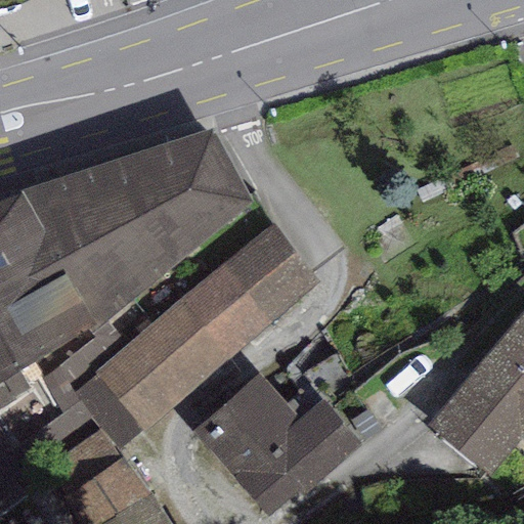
[(106,323),(254,202),(211,128),(18,191),(19,194),(0,203),(0,385),(87,331),(92,336),(106,323)]
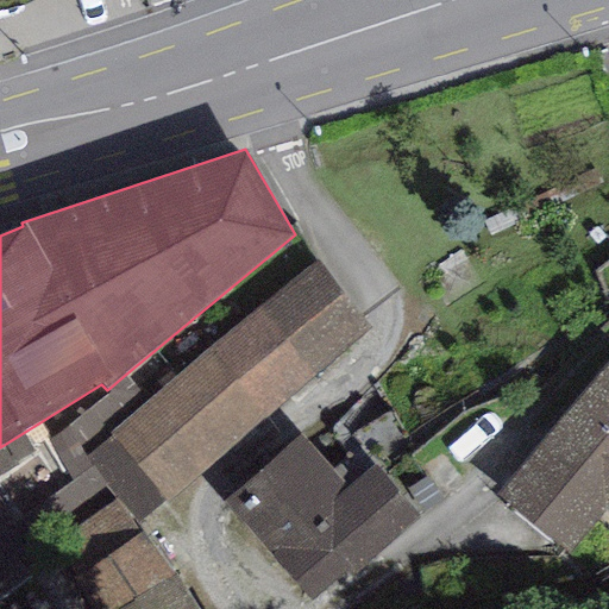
[(119,498),(138,522),(261,422),(370,328),(316,261),(207,351),(148,401),(108,433),(112,437),(86,457),(93,466),(119,498)]
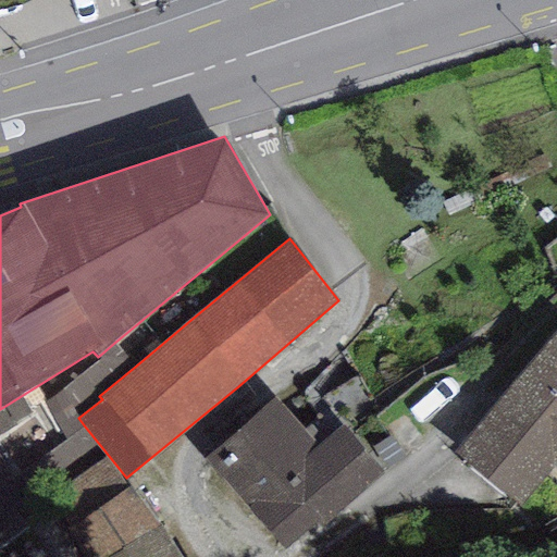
[(556,329),(452,453),(519,509),(553,470),(556,473),(556,329)]
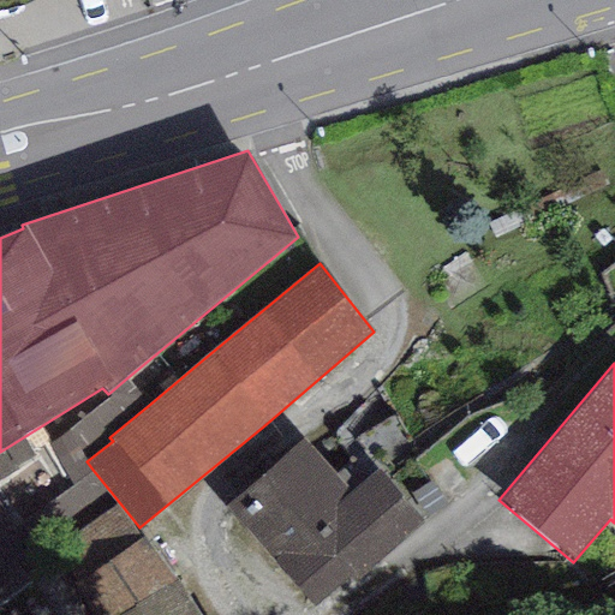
[(109,437),(149,405),(125,380),(108,394),(112,398),(48,445),(75,485),(94,471),(87,461),(113,441),(109,437)]
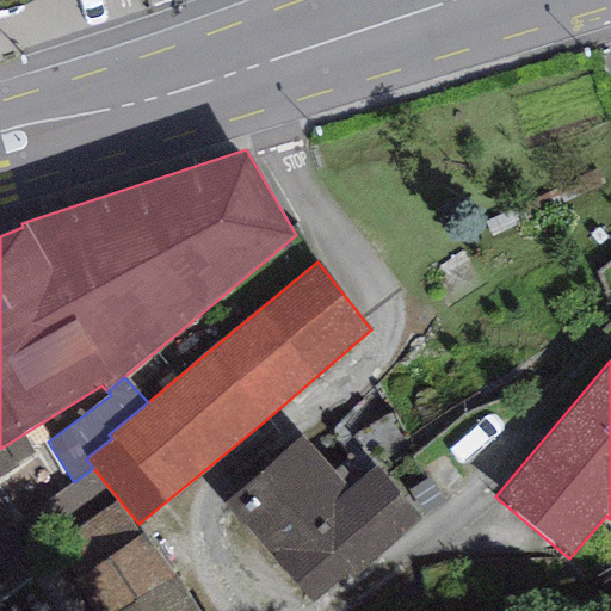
[(223,504),(312,604),(420,522),(374,467),(349,489),(301,437),(223,504)]
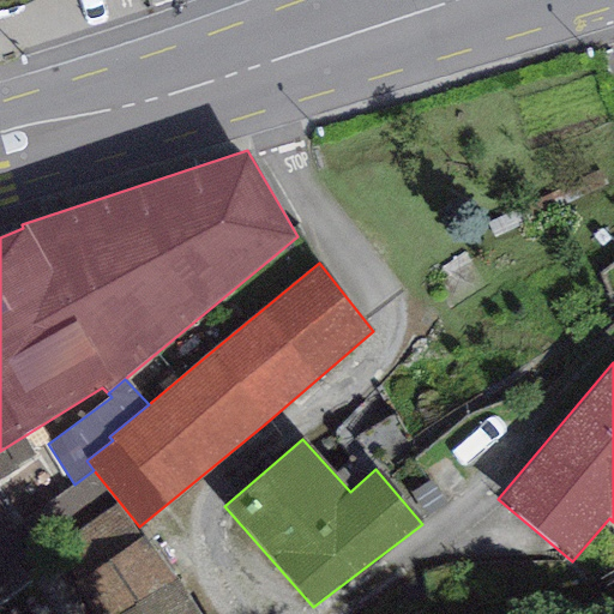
[(120,503),(94,470),(74,485),(20,523),(47,559),(120,503)]
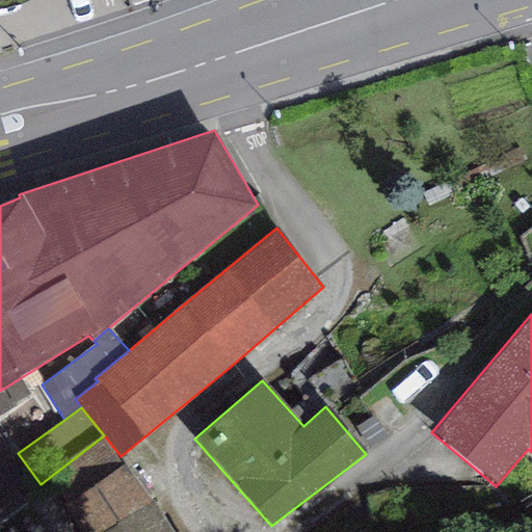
[(104,435),(41,484),(73,531),(107,531),(155,503),(121,456),(104,435)]
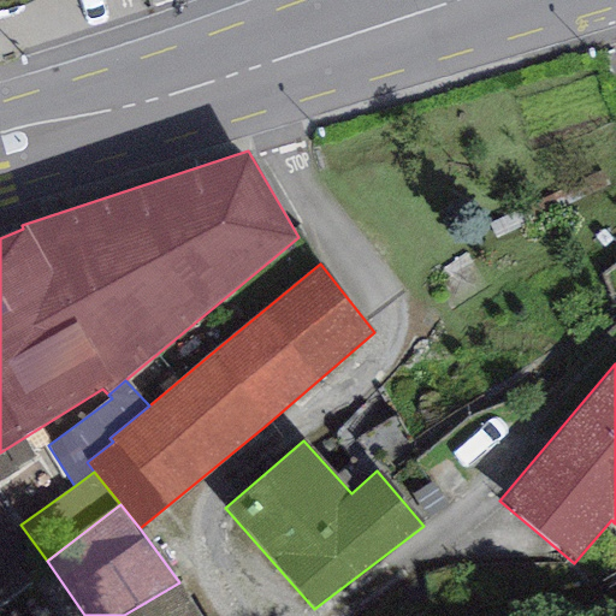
[(200,615),(179,582),(124,615),(200,615)]
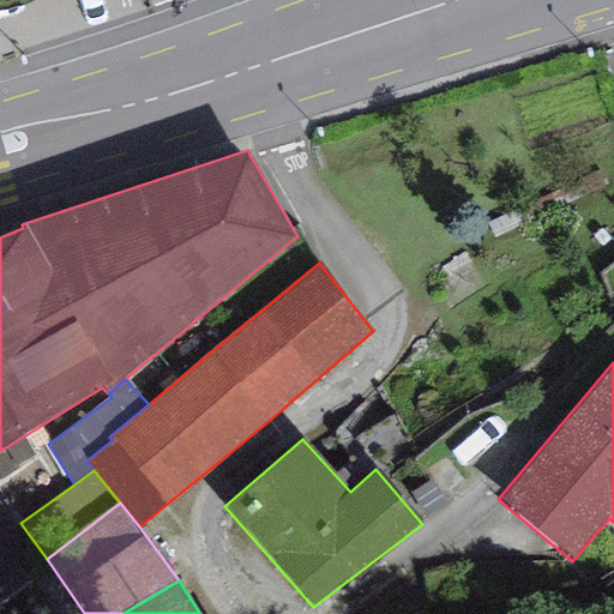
All buildings are outlined.
